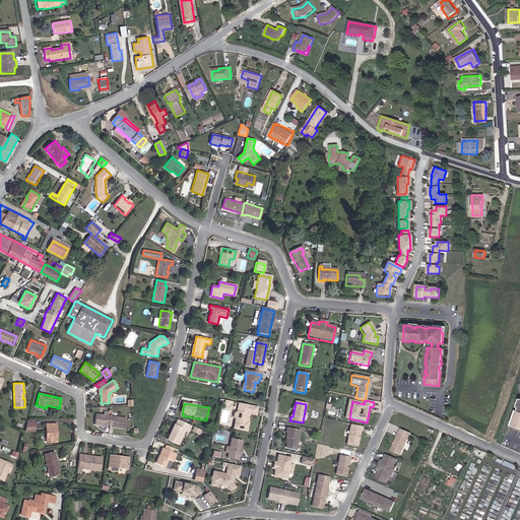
[(256,416),(257,408),(239,404),(237,413),(235,414),(234,418),(236,420),(237,421),(236,430),(247,433),(249,424),(247,423),(249,414),(256,416)]
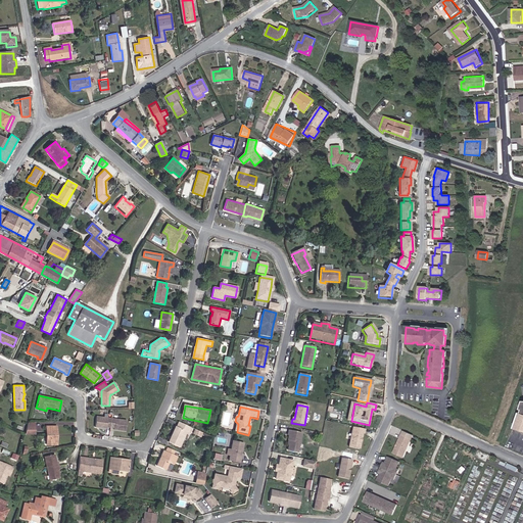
[(95,425),(98,425),(98,427),(106,428),(107,427),(114,428),(113,429),(123,430),(123,429),(126,429),(127,420),(96,416),(95,425)]
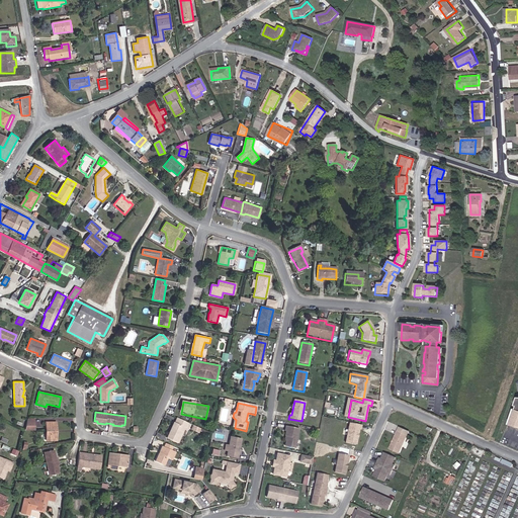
[(189,423),(176,417),(174,422),(173,422),(166,437),(178,443),(185,427),(187,428),(189,423)]
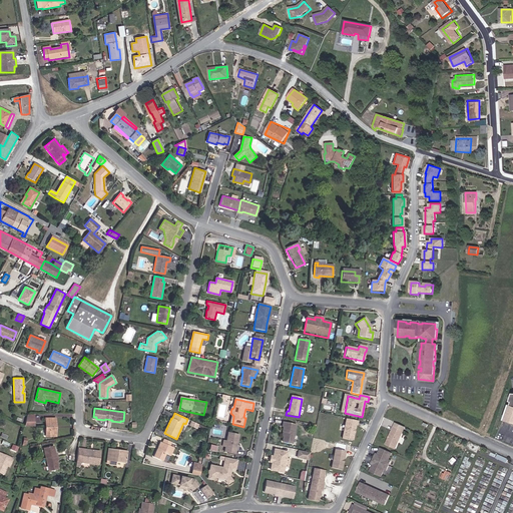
[(46,436),(54,436),(54,424),(56,424),(55,418),(45,418),(46,436)]
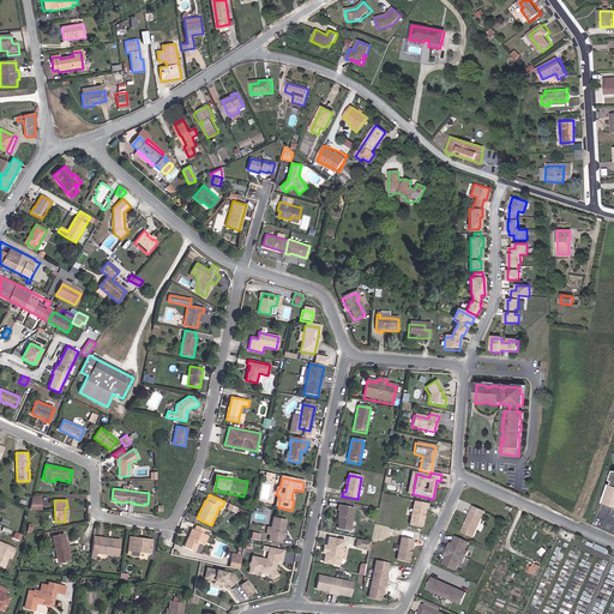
[(414,501),(409,525),(421,528),(423,519),(422,518),(422,517),(423,516),(426,509),(427,510),(427,505),(414,501)]
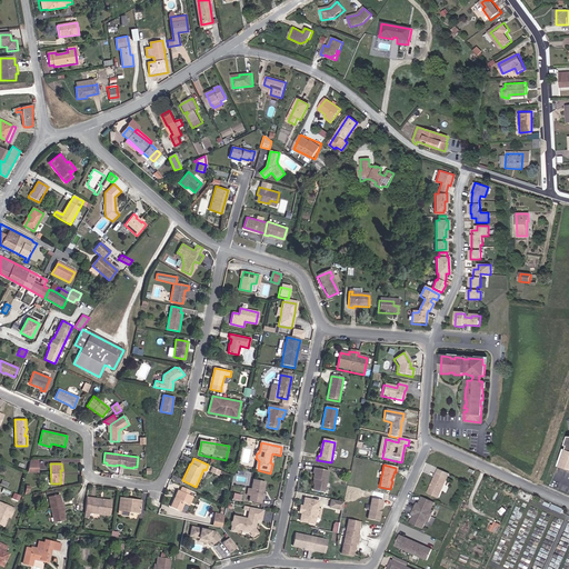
[(325,493),(329,472),(315,469),(313,475),(315,475),(313,480),(313,485),(315,486),(312,491),(325,493)]
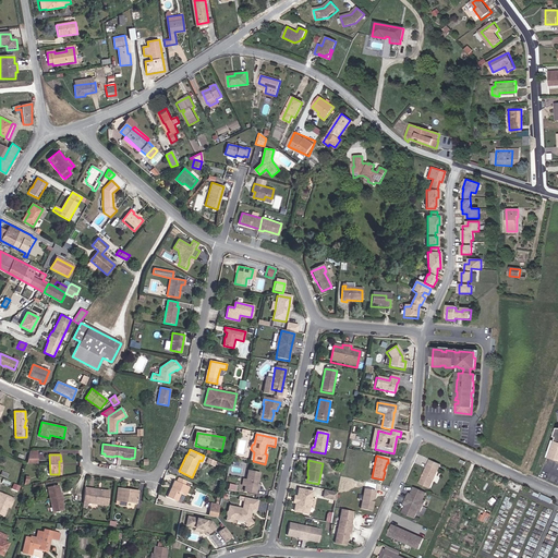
[(429,488),(438,470),(427,464),(420,483),(429,488)]
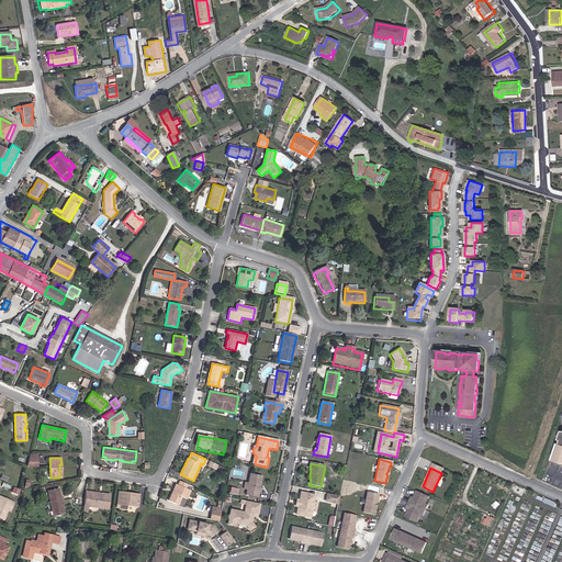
[(248,484),(247,492),(246,496),(258,499),(262,478),(250,475),(248,484)]
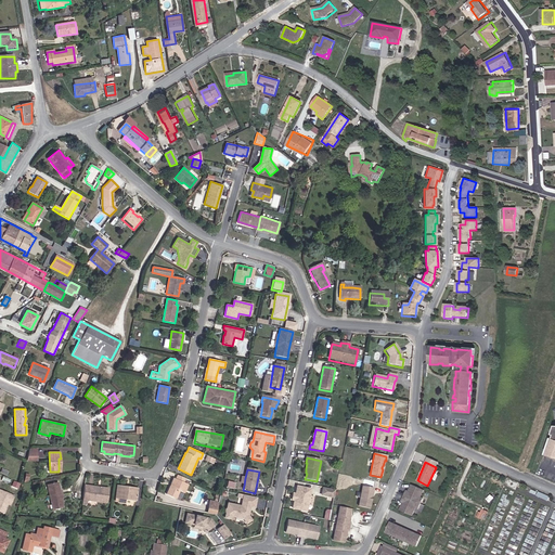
[(185,478),(177,475),(176,478),(173,478),(166,493),(176,499),(185,478)]
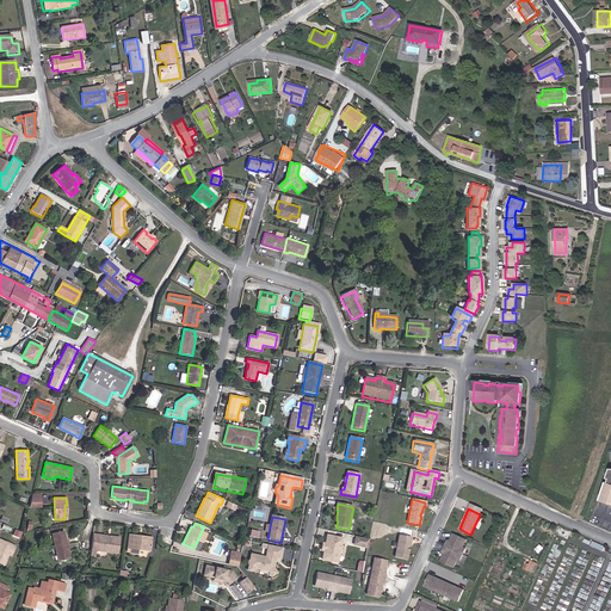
[(66,539),(65,530),(51,534),(57,561),(71,557),(68,549),(69,549),(68,539),(66,539)]
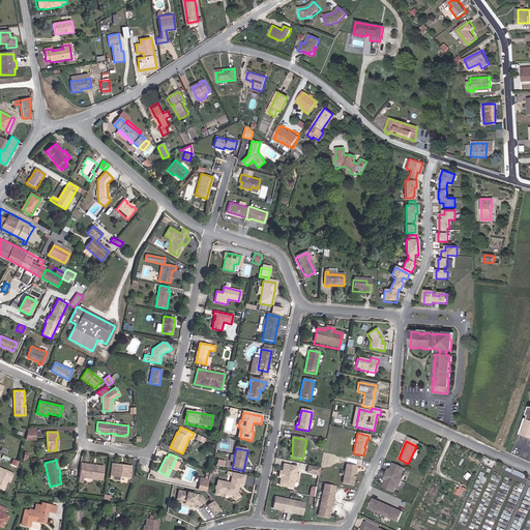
[(80,463),(79,476),(101,479),(104,466),(97,465),(95,466),(95,467),(93,467),(93,466),(92,464),(80,463)]
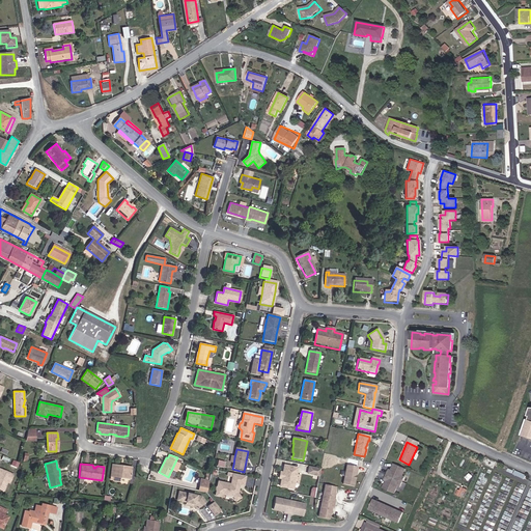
[(120,468),(121,466),(112,464),(110,476),(114,476),(113,480),(119,481),(120,477),(131,478),(132,469),(120,468)]
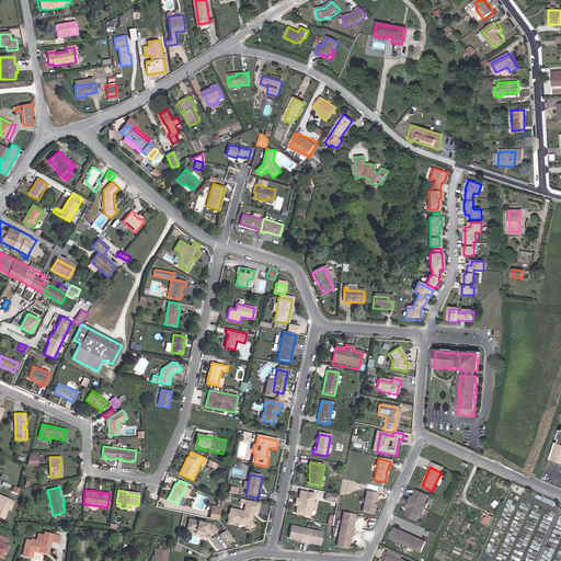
[(425,503),(428,495),(416,490),(412,499),(411,497),(407,506),(409,507),(405,516),(418,522),(420,514),(423,515),(427,504),(425,503)]
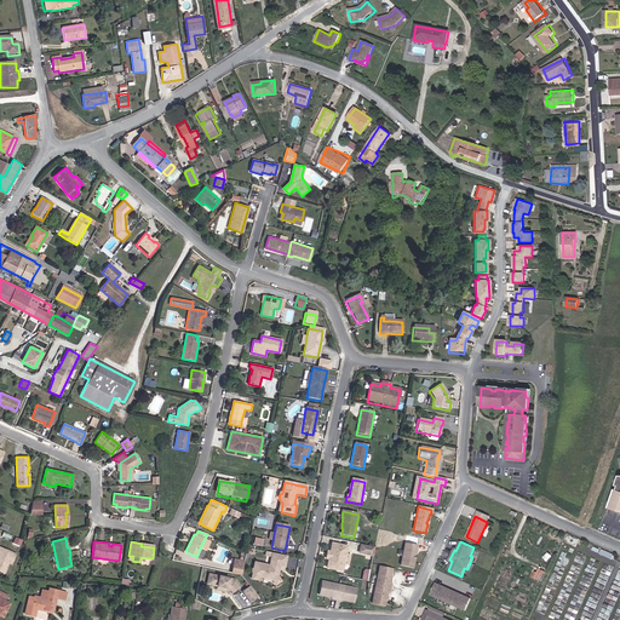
[(344,566),(346,555),(348,547),(332,544),(331,552),(329,560),(327,569),(343,572),(344,566)]
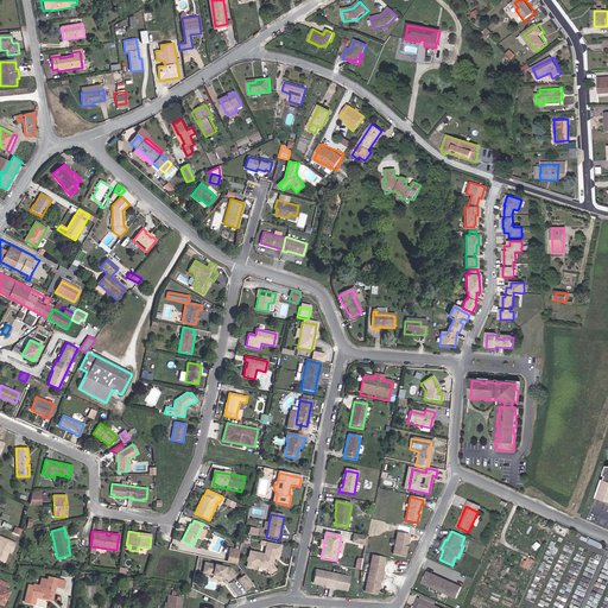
[(409,536),(398,533),(393,556),(404,558),(406,549),(405,549),(406,546),(406,545),(409,536)]
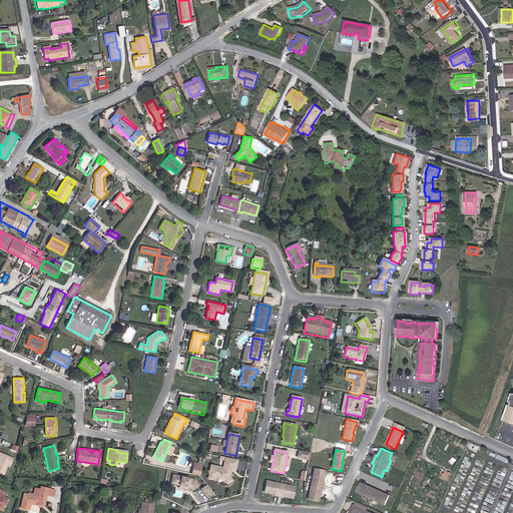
[(0,473),(1,474),(4,469),(7,461),(9,457),(0,452),(0,473)]
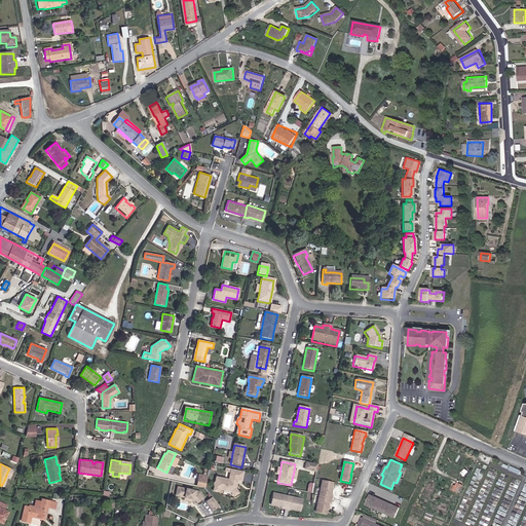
[(316,473),(317,465),(306,463),(305,470),(316,473)]
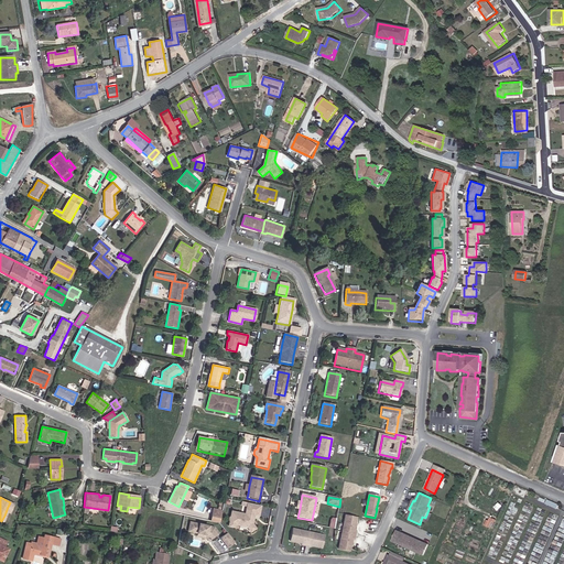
[(559,505),(548,499),(545,503),(556,509),(559,505)]
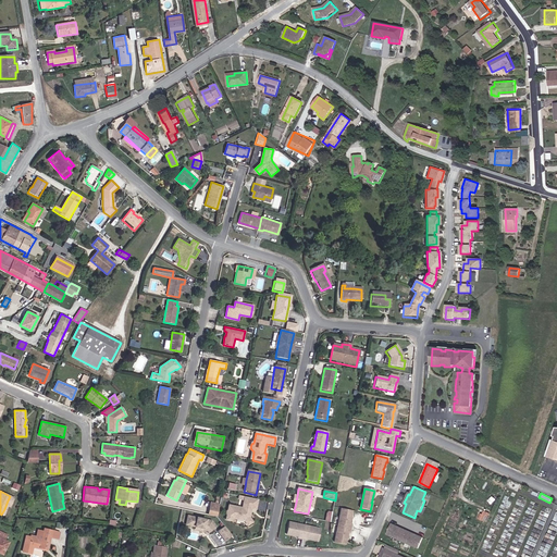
[(256,511),(258,500),(245,498),(243,510),(230,507),(229,512),(227,512),(226,516),(227,517),(226,521),(231,522),(232,520),(245,522),(248,527),(252,524),(249,519),(250,516),(249,514),(250,510),(256,511)]
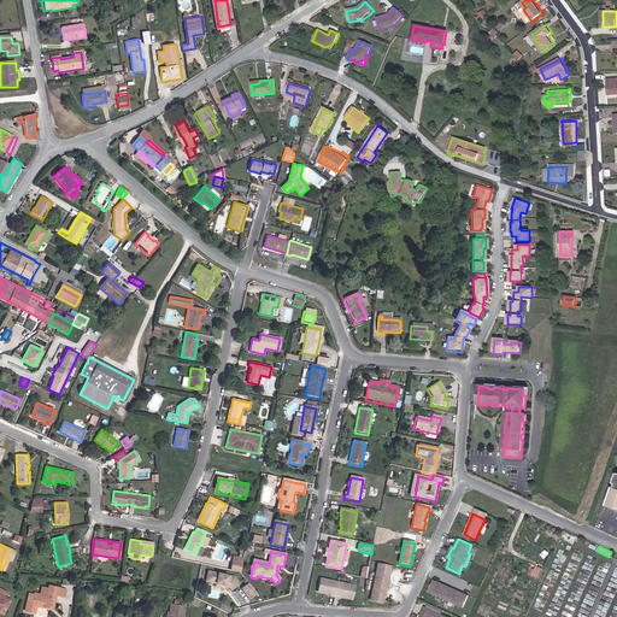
[(230,569),(240,571),(242,562),(231,559),(230,569)]
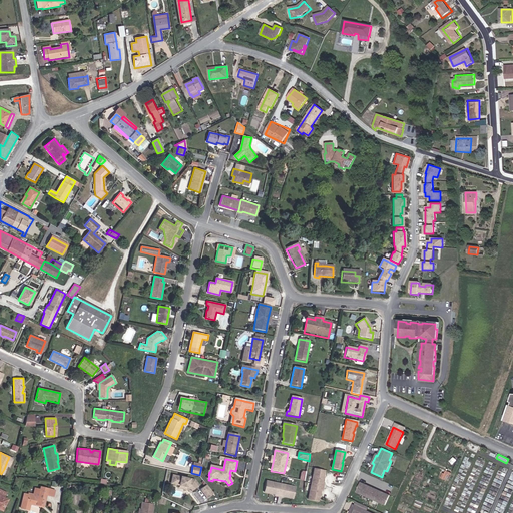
[(322,491),(324,483),(323,483),(325,471),(314,469),(308,500),(319,502),(321,491),(322,491)]
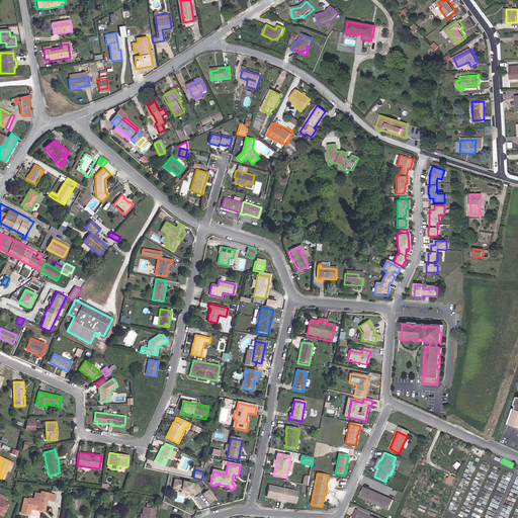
[(445,483),(451,485),(455,476),(449,473),(445,483)]
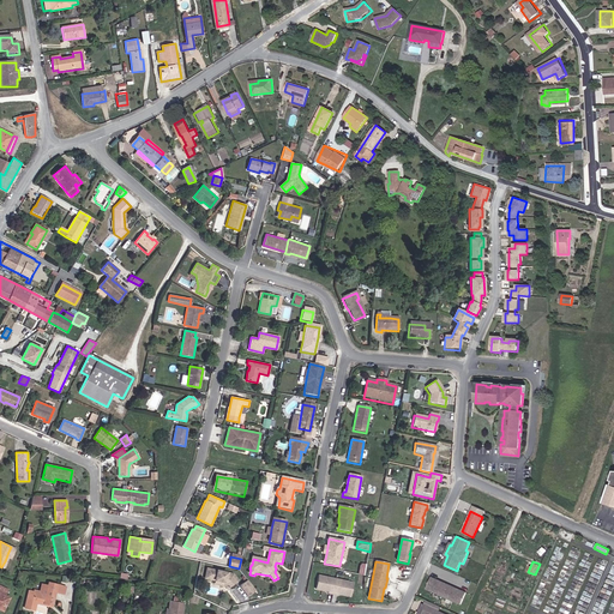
[(208,567),(205,577),(224,582),(228,585),(238,579),(233,573),(208,567)]
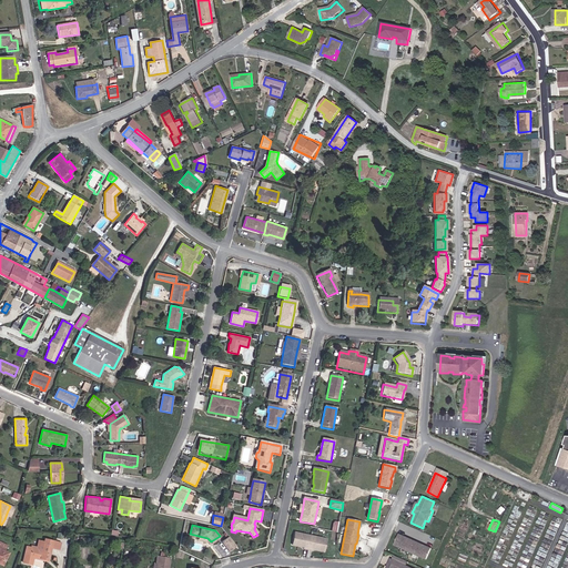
[(324,553),(327,539),(294,533),(292,545),(304,548),(303,549),(313,550),(313,549),(324,553)]
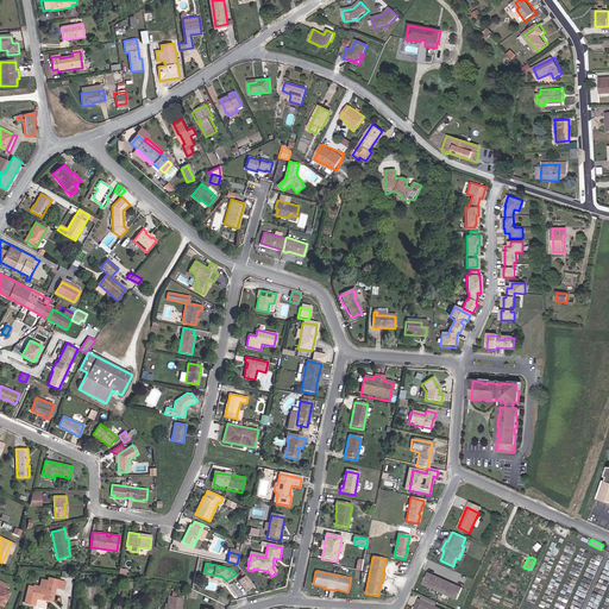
[(223,577),(203,572),(202,576),(223,581),(224,583),(226,581),(223,577)]
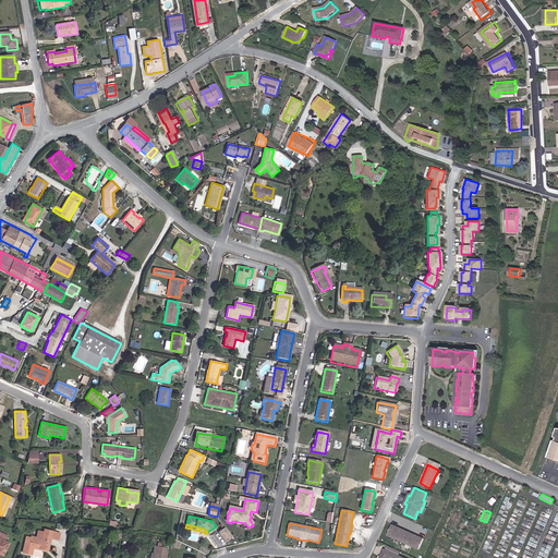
[(424,540),(392,525),(388,536),(420,549),(424,540)]
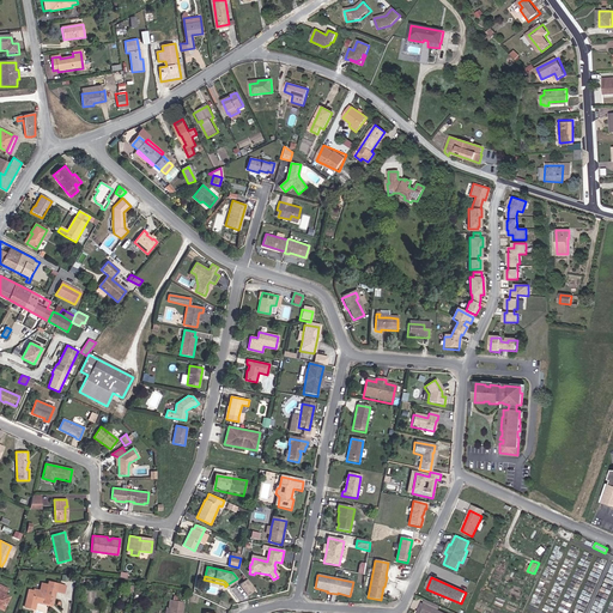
[(246,596),(254,590),(247,580),(238,584),(246,596)]
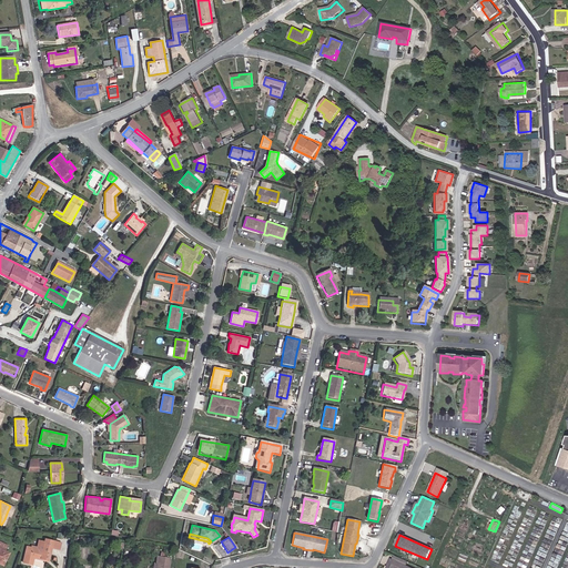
[(51,548),(53,540),(44,539),(44,541),(39,540),(37,547),(31,546),(31,547),(27,546),(22,563),(32,565),(33,558),(48,561),(51,548)]
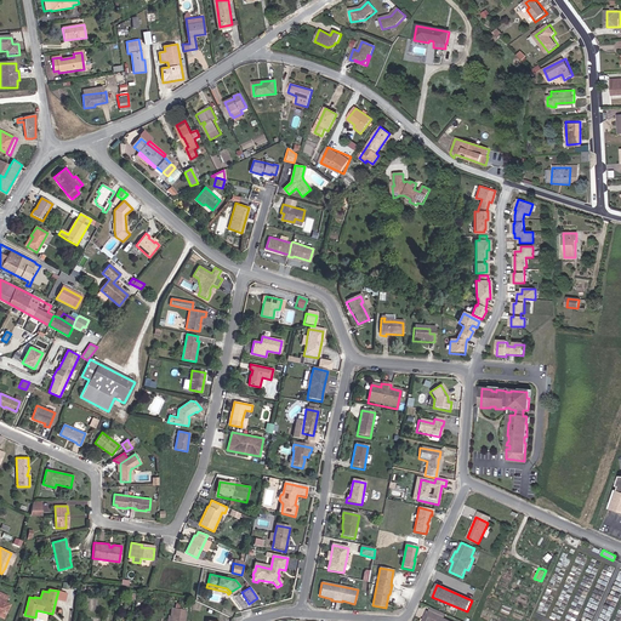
[(67,593),(58,591),(56,599),(64,602),(67,593)]
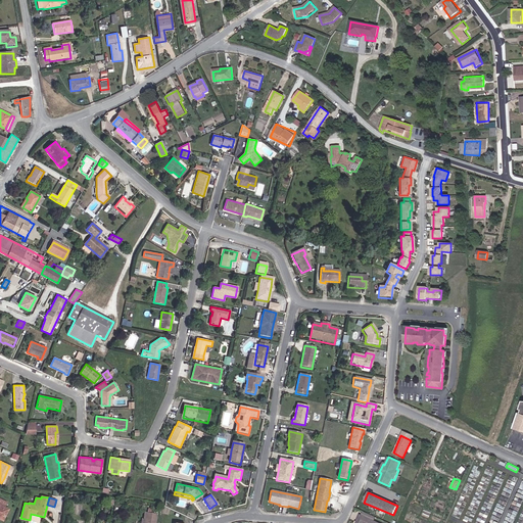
[(152,522),(154,514),(144,512),(144,519),(143,522),(152,522)]
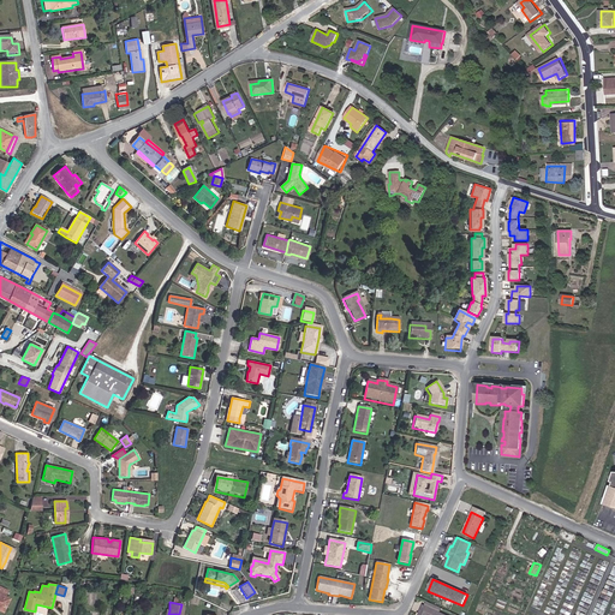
All buildings are outlined.
